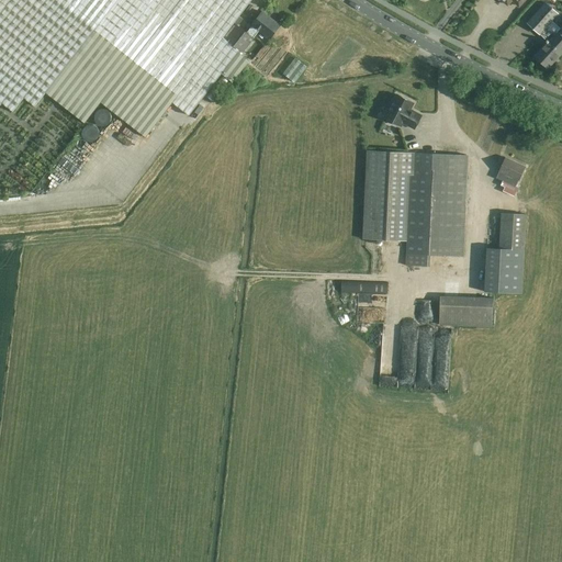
[(0,0),(0,105),(2,103),(13,112),(24,98),(35,107),(46,92),(63,105),(85,123),(101,102),(145,137),(172,103),(189,115),(223,72),(235,81),(247,66),(250,62),(238,53),(239,52),(242,53),(254,38),(253,38),(246,33),(234,23),(251,0),(0,0)]
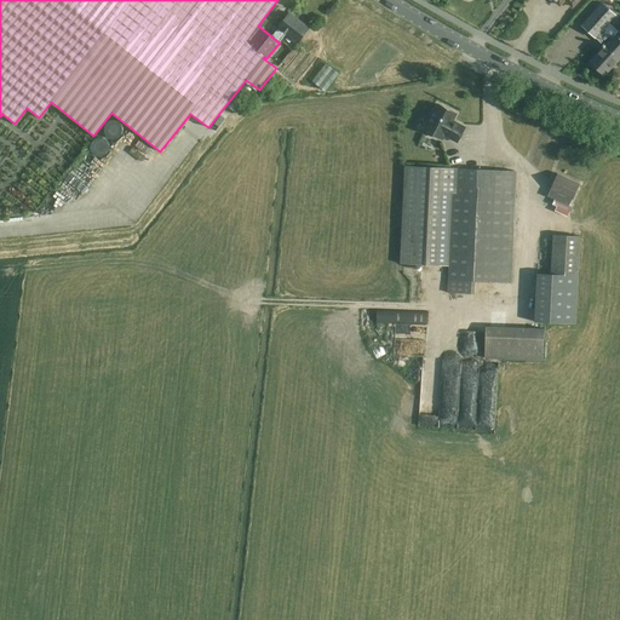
[(602,3),(590,17),(581,26),(603,45),(602,46),(603,47),(590,62),(604,75),(619,57),(619,45),(603,30),(616,16),(602,3)]
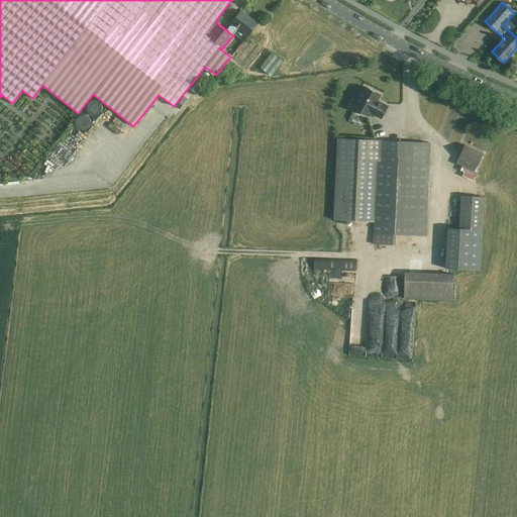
[(241,11),(226,30),(232,35),(238,28),(248,35),(257,23),(241,11)]
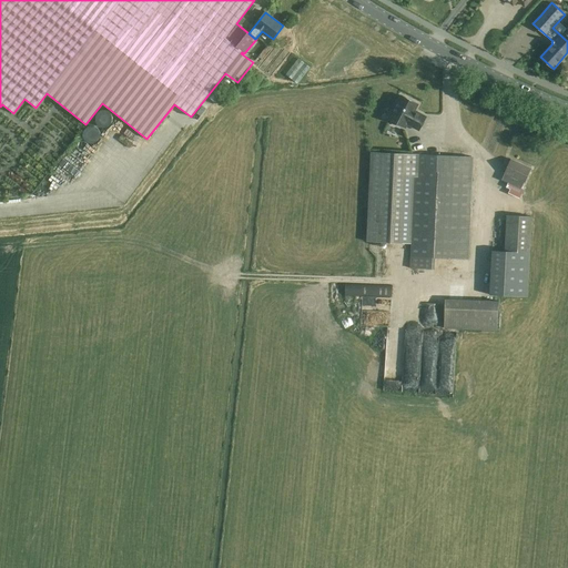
[(286,74),(297,83),(310,68),(311,68),(298,59),(286,74)]
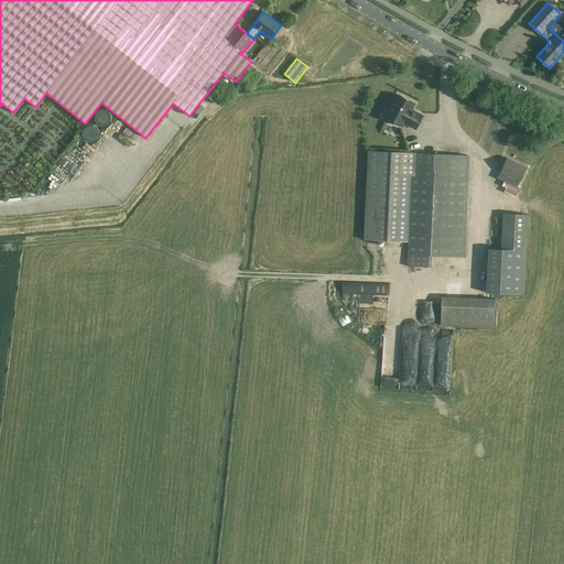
[(260,73),(258,77),(264,83),(267,78),(266,77),(260,73)]
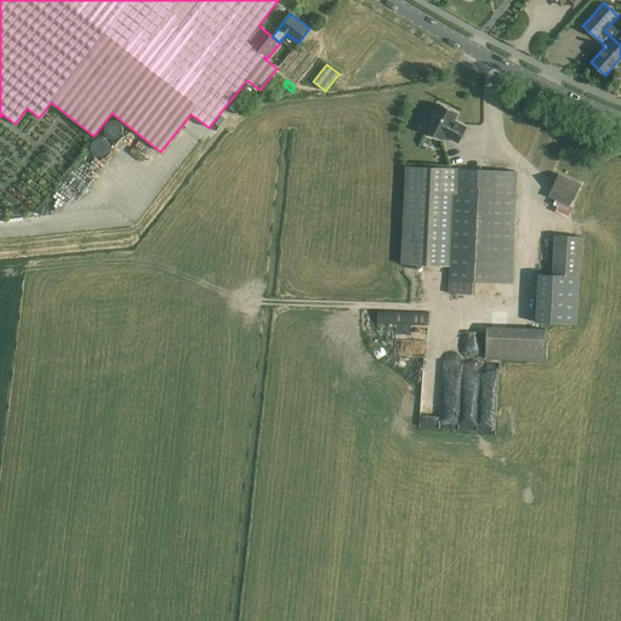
[(457,125),(453,123),(453,121),(456,114),(439,104),(425,130),(443,140),(445,136),(457,142),(466,127),(457,124),(457,125)]
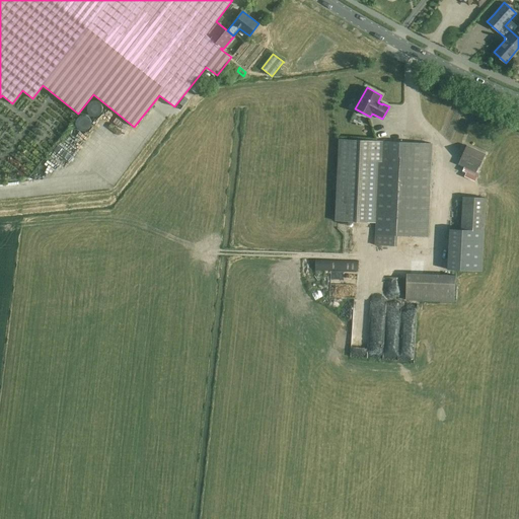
[(70,109),(66,116),(70,120),(75,114),(70,109)]
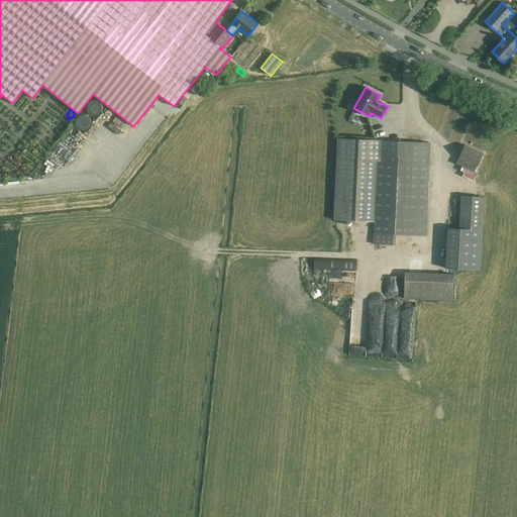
[(59,114),(55,119),(65,126),(68,122),(59,114)]
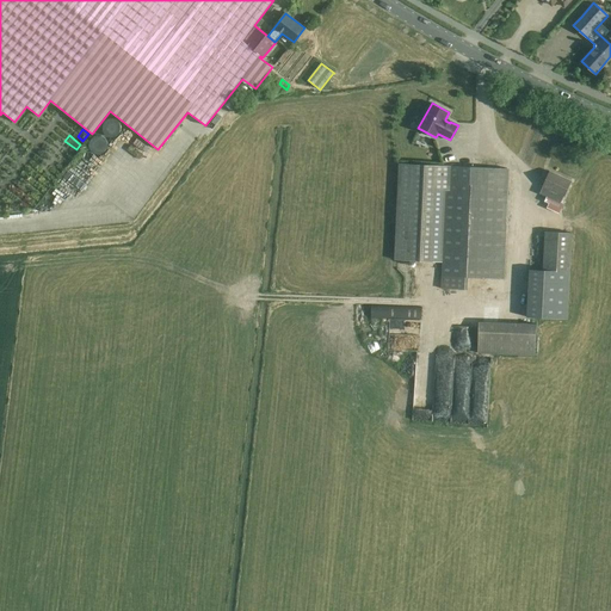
[(97,150),(106,149),(106,137),(96,137),(97,150)]
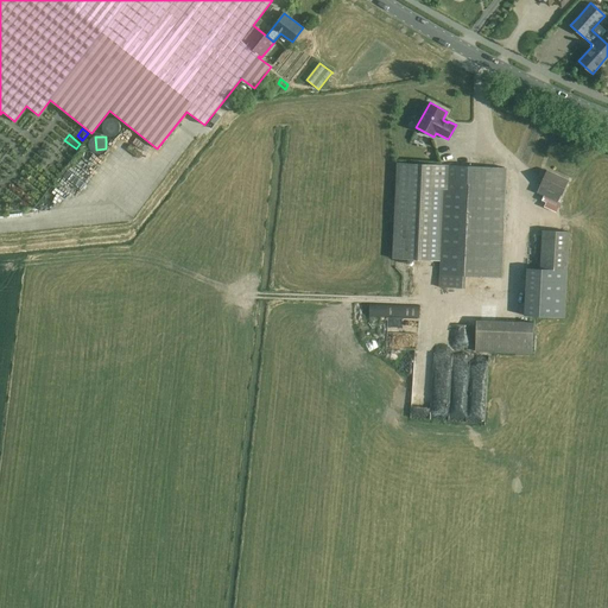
[(65,147),(62,151),(69,157),(73,152),(65,147)]
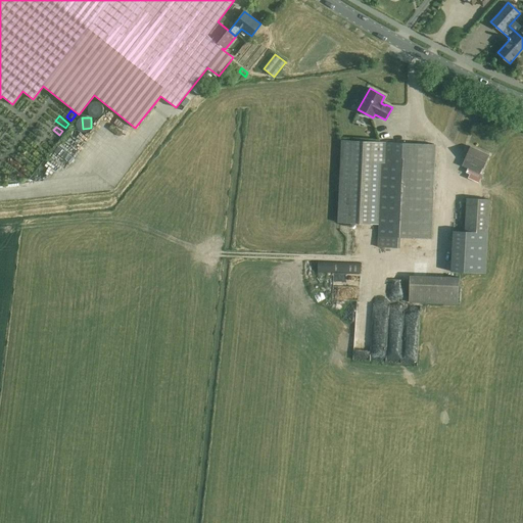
[(434,144),(382,142),(342,140),(338,223),(371,224),(374,162),(382,162),(378,247),(399,248),(399,237),(430,239),(434,144)]
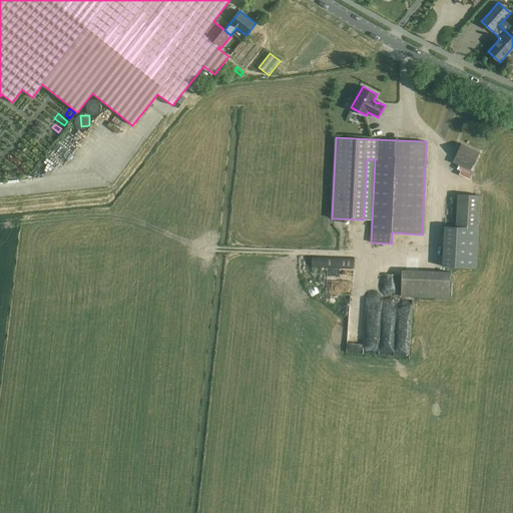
[(461,144),(456,156),(453,162),(459,165),(457,169),(461,171),(460,175),(470,179),(473,171),(471,170),(479,152),(461,144)]
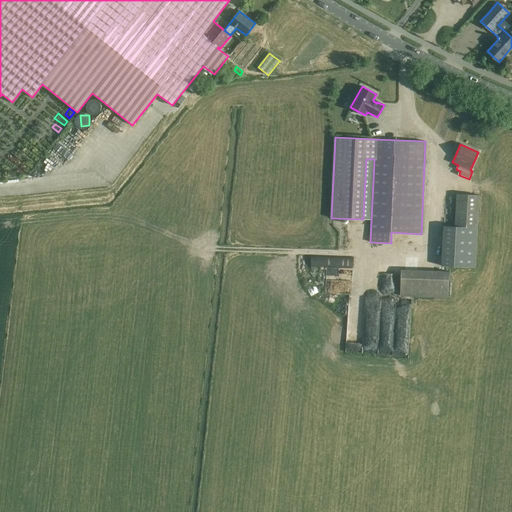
[(443,226),(441,266),(456,266),(476,268),(478,227),(479,227),(480,195),(456,194),(454,226),(443,226)]
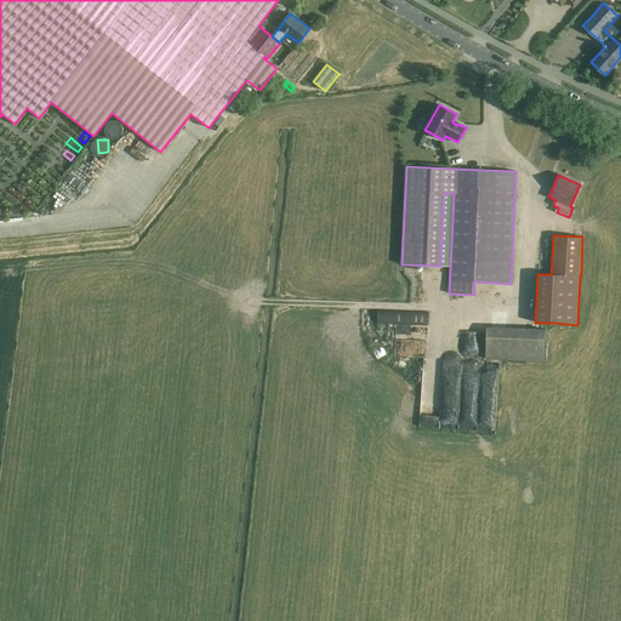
[(379,311),(379,324),(427,325),(427,312),(379,311)]
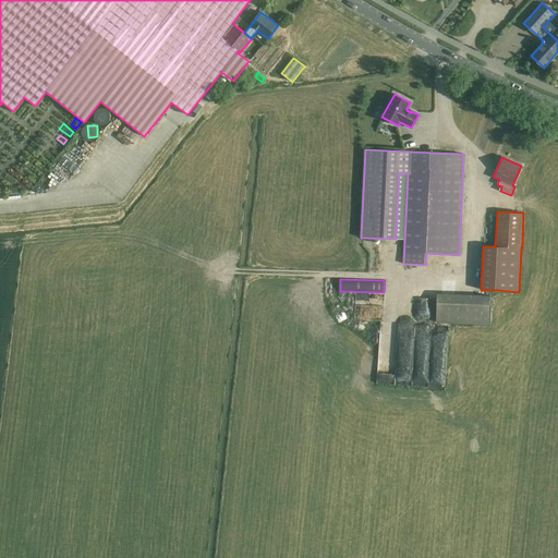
[(436,323),(488,325),(489,295),(437,294),(436,323)]
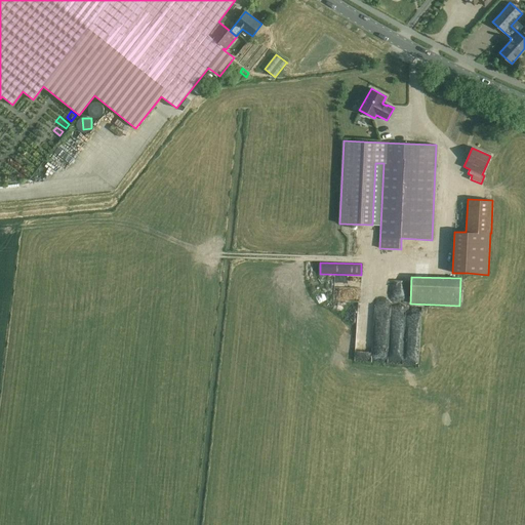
[(419,365),(420,327),(403,327),(403,308),(394,308),(393,340),(404,340),(404,365),(419,365)]
